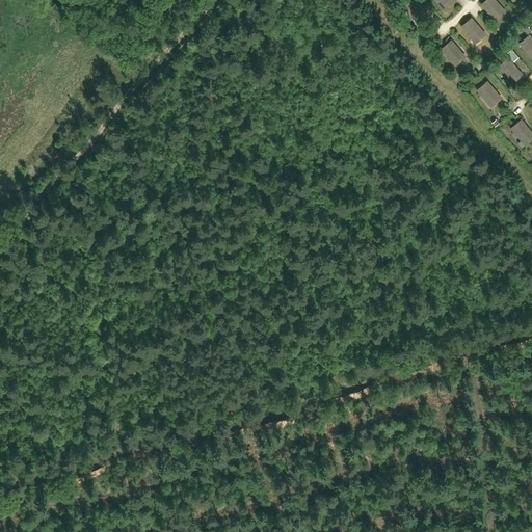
[(407,0),(402,4),(416,21),(427,11),(417,0),(407,0)]
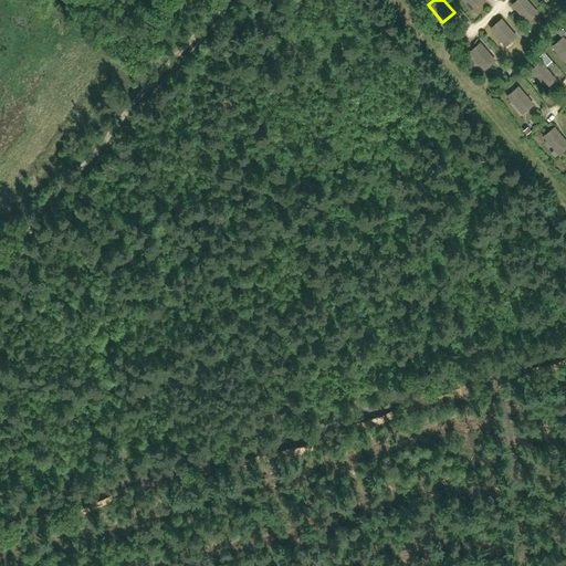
[(514,0),(512,2),(526,19),(538,9),(530,0),(514,0)]
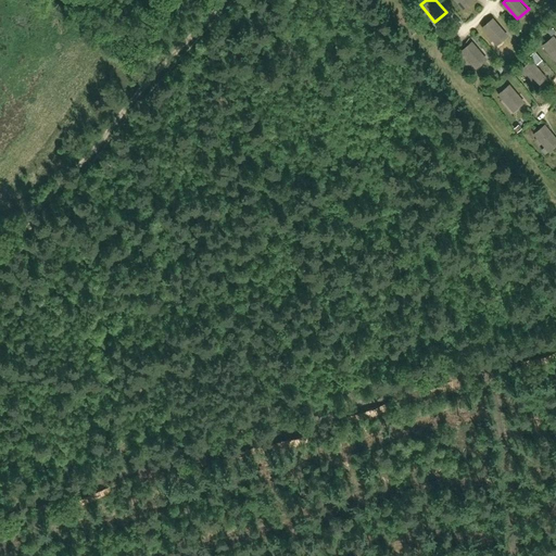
[(482,26),(496,43),(507,33),(493,16),(482,26)]
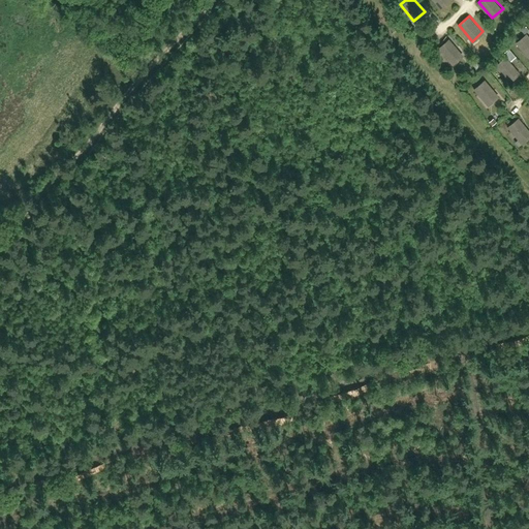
[(515,41),(528,57),(528,56),(528,34),(526,32),(515,41)]
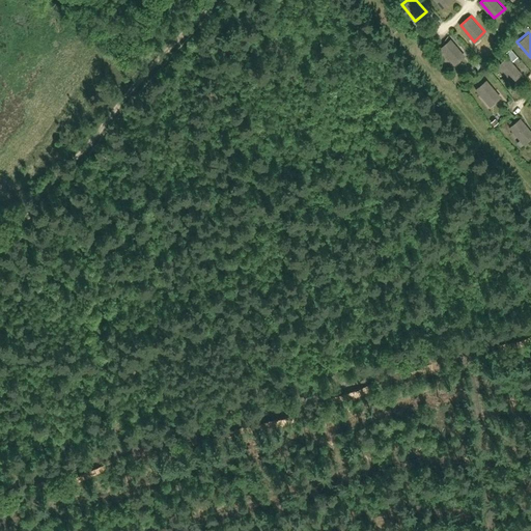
[(441,47),(453,62),(465,53),(451,37),(441,47)]
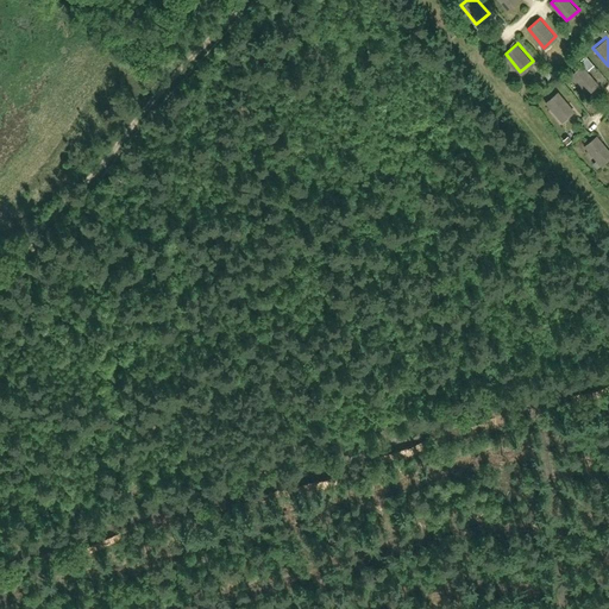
[(570,74),(585,92),(598,81),(583,63),(570,74)]
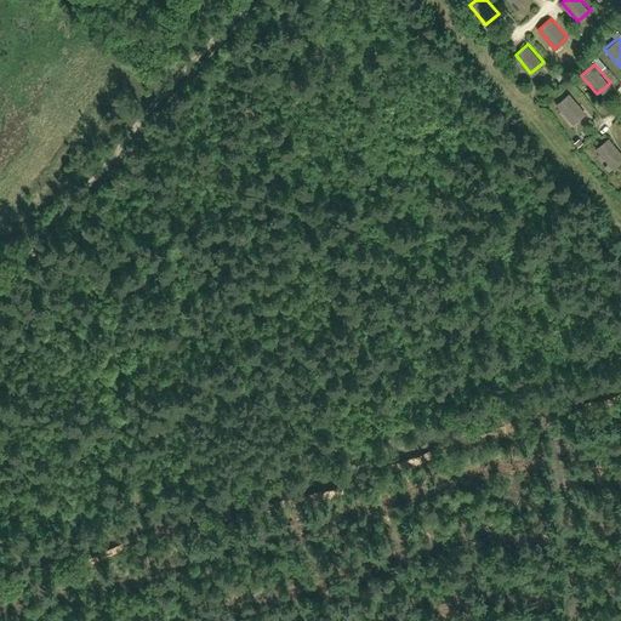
[(557,102),(573,120),(585,109),(570,91),(557,102)]
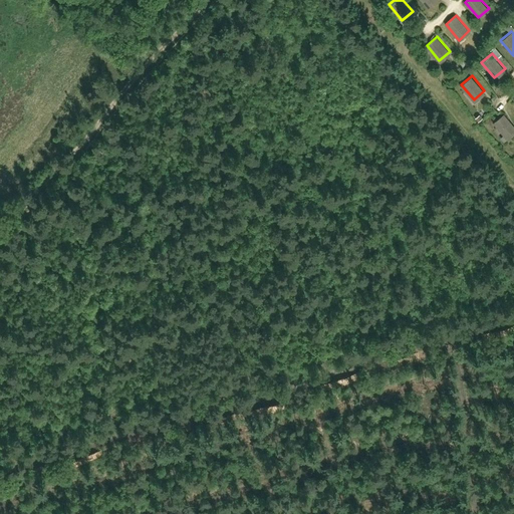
[(493,120),(506,137),(513,130),(513,123),(504,111),(493,120)]
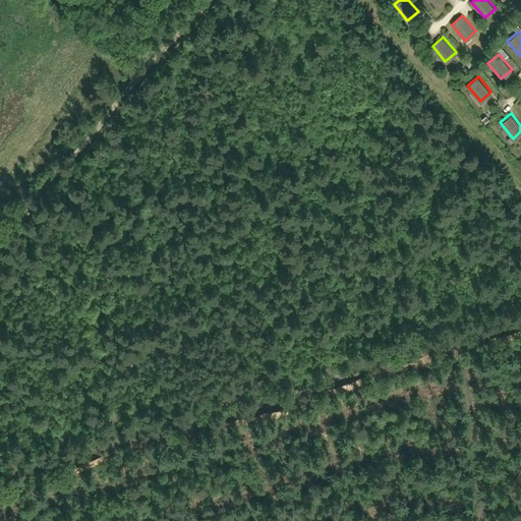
All buildings are outlined.
